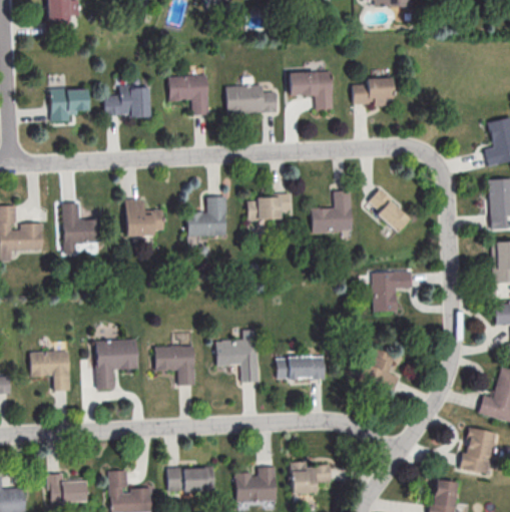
[(47,0),(49,27),(71,26),(71,15),(80,15),(79,0),(47,0)]
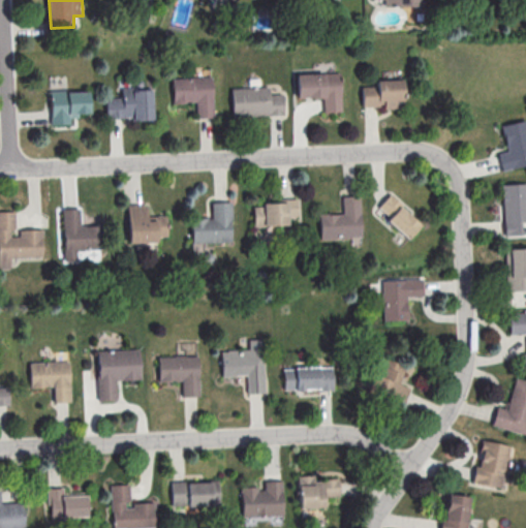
[(297,73),(342,72),(343,113),(327,114),(327,97),(298,98),(297,73)]
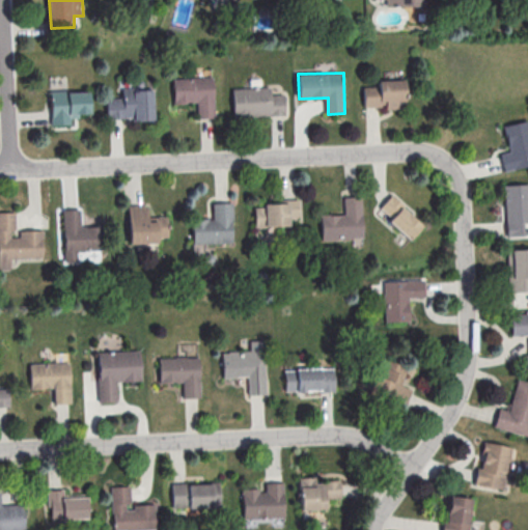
[(174,80),(214,78),(216,119),(199,119),(198,104),(175,105),(174,80)]
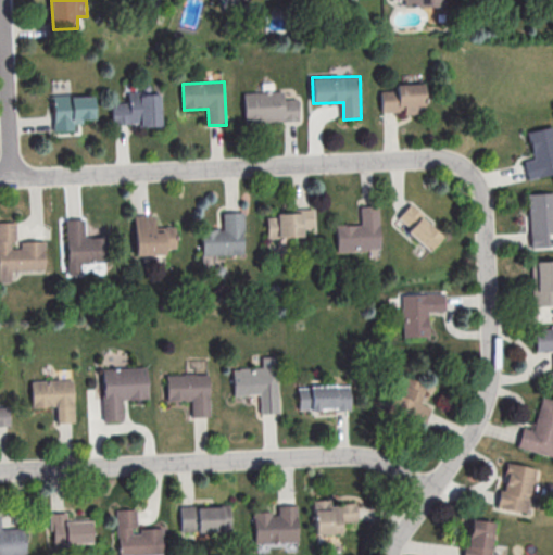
[(428,114),(427,84),(398,85),(398,91),(382,91),(384,112),(406,111),(406,115),(428,114)]
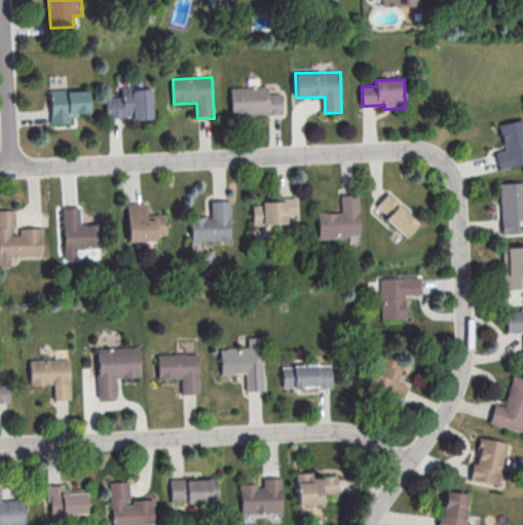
[(233,87),(233,116),(286,115),(285,94),(271,95),(270,86),(233,87)]
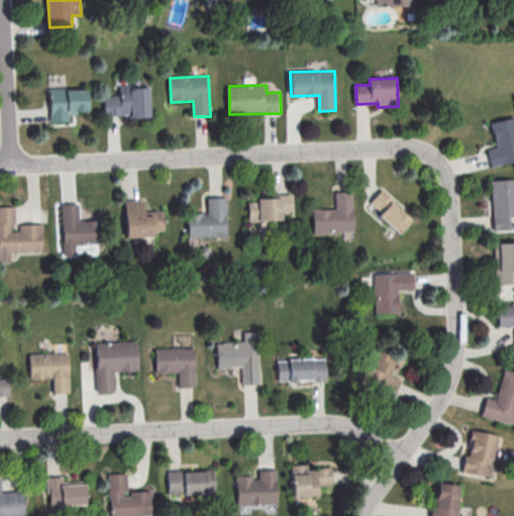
[(106,115),(132,115),(132,118),(151,118),(151,87),(122,88),(122,96),(106,96),(106,115)]
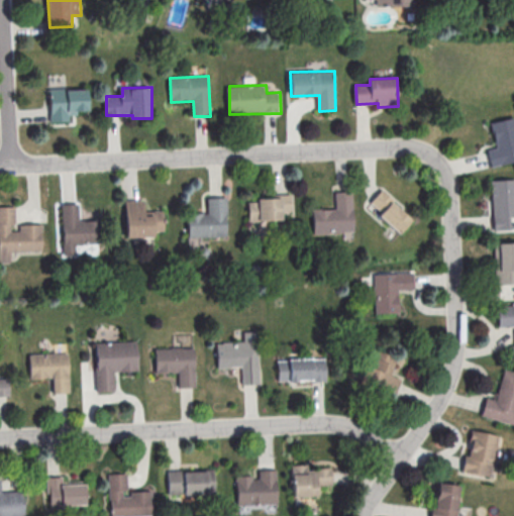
[(52,90),(53,122),(72,121),(71,115),(80,115),(79,111),(90,110),(90,88),(52,90)]
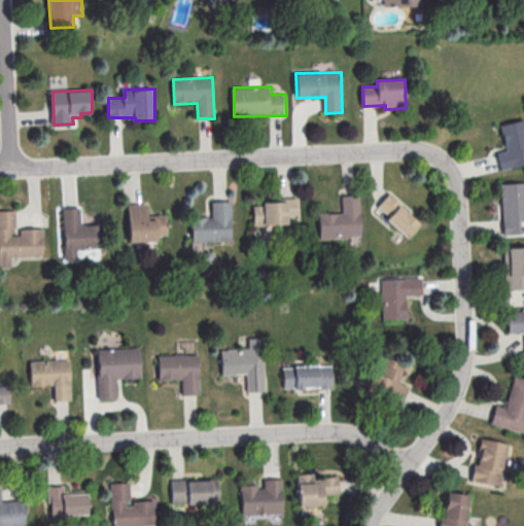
[(502,171),(523,166),(523,120),(502,126),(509,150),(498,152),(502,171)]
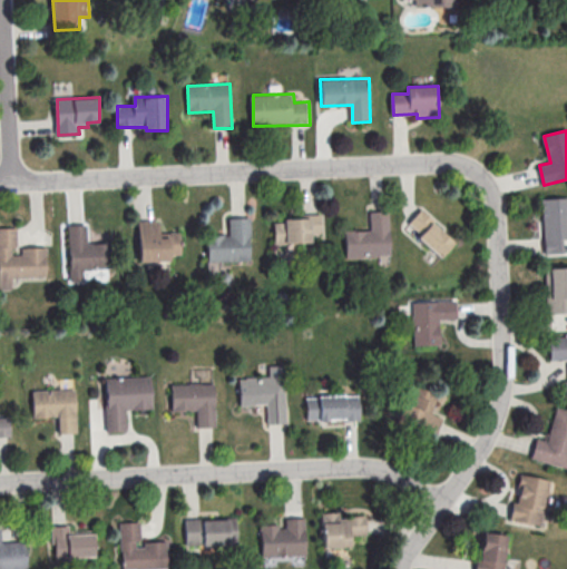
[(566,198),(545,199),(547,255),(566,254),(566,198)]
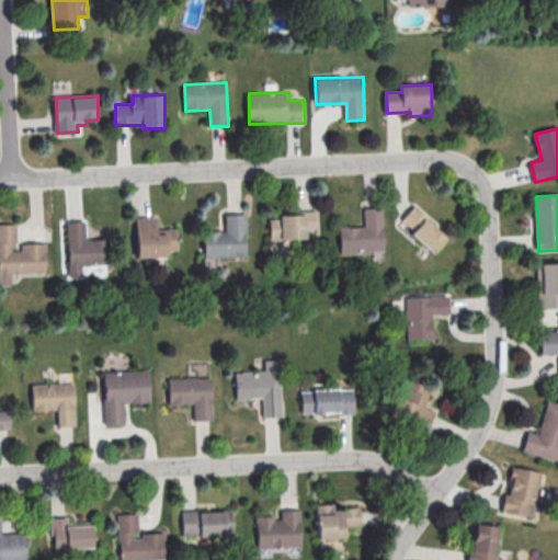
[(417,207),(402,221),(436,253),(450,238),(417,207)]
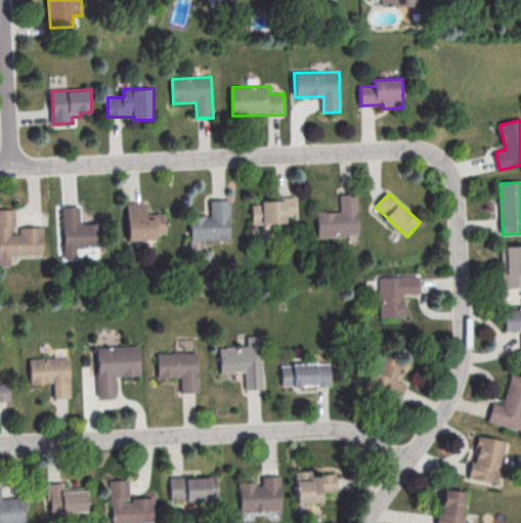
[(361,236),(360,194),(342,194),(343,212),(319,213),(320,237),(361,236)]
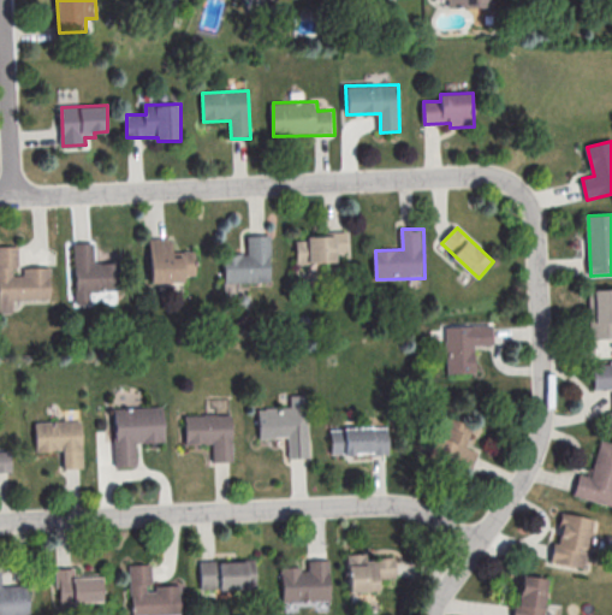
[(298,237),(299,264),(350,262),(350,235),(298,237)]
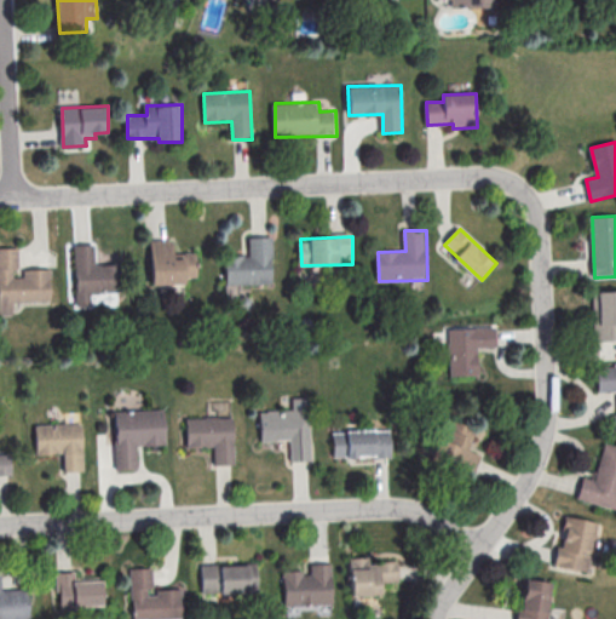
[(275,284),(274,238),(252,238),(252,257),(228,257),(229,285),(275,284)]
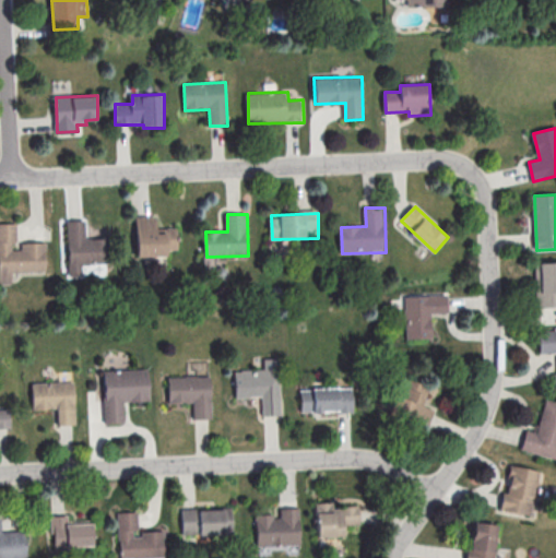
[(169,257),(168,250),(180,250),(179,228),(158,229),(158,216),(138,217),(139,257),(169,257)]
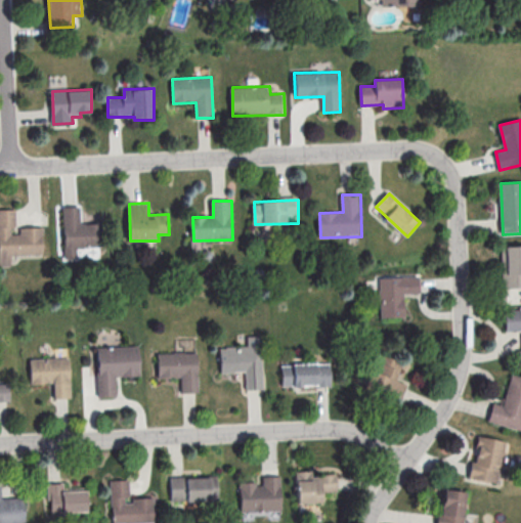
[(64,207),(66,251),(102,250),(101,223),(84,224),(84,207),(64,207)]
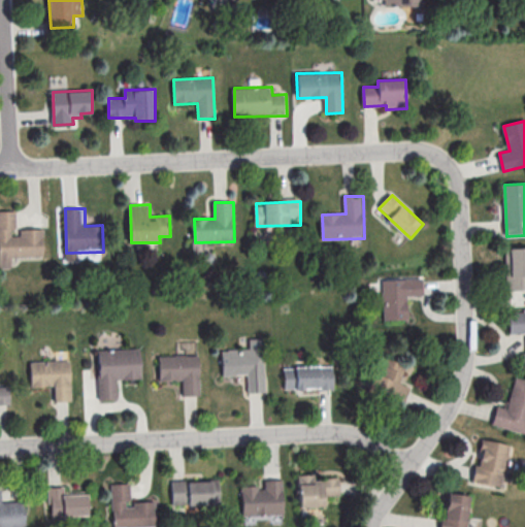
[(45,229),(22,230),(22,236),(17,236),(17,211),(0,210),(0,268),(13,268),(13,258),(45,258),(45,229)]
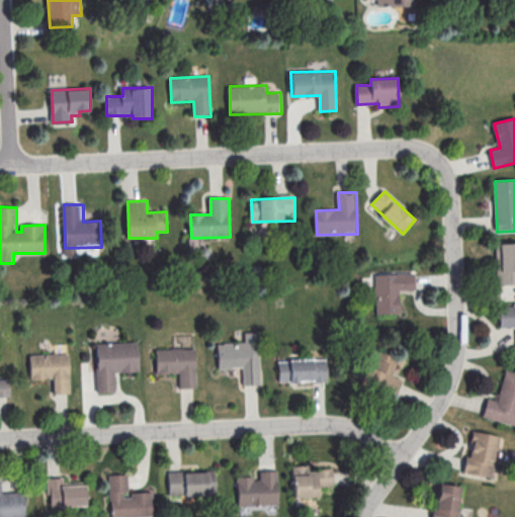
[(514,243),(498,244),(499,285),(514,284),(514,243)]
